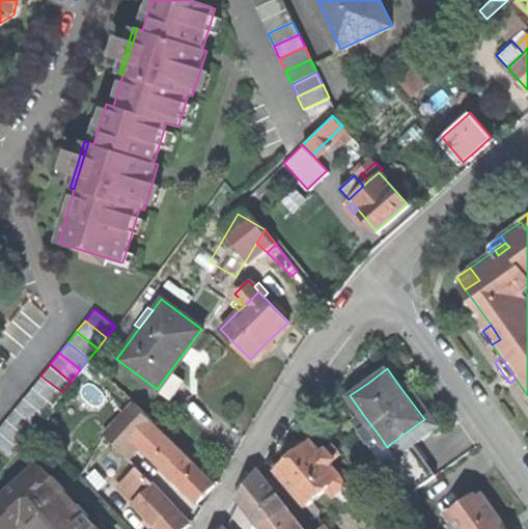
[(179,381),(169,372),(157,389),(168,397),(173,389),(179,381)]
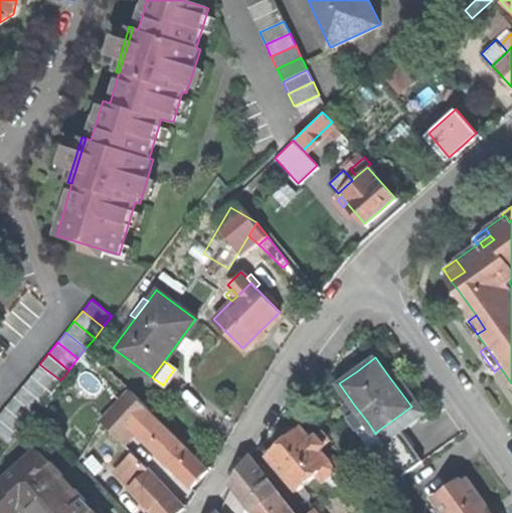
[(39,364),(30,375),(51,391),(60,380),(39,364)]
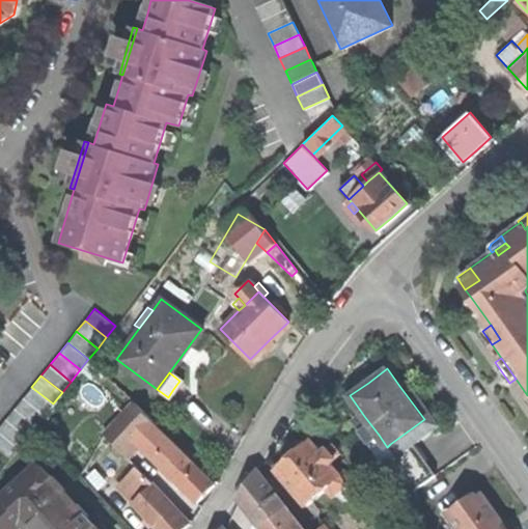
[(407,380),(399,386),(424,419),(390,444),(397,453),(413,442),(438,423),(407,380)]
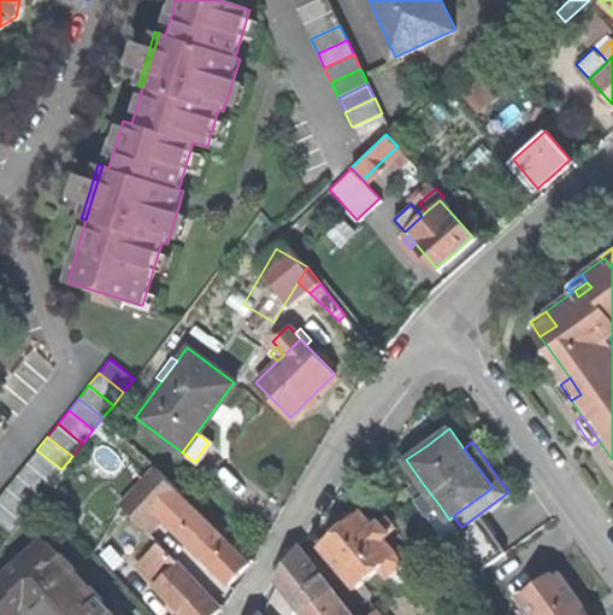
[(36,450),(27,462),(52,481),(62,469),(36,450)]
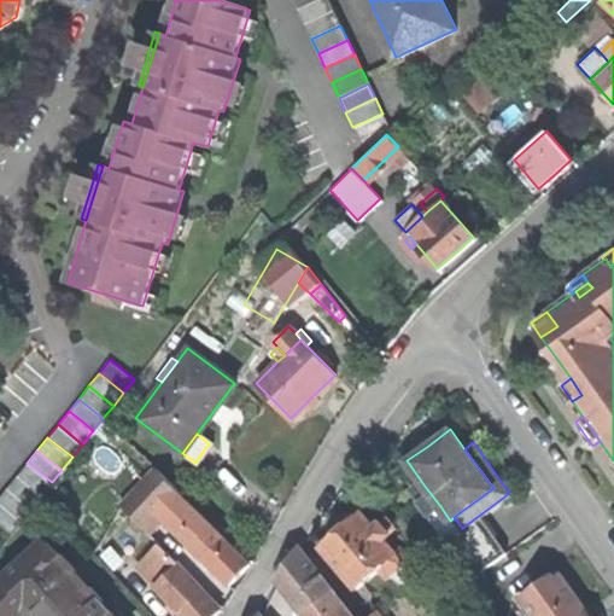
[(27,463),(16,476),(41,495),(52,482),(27,463)]
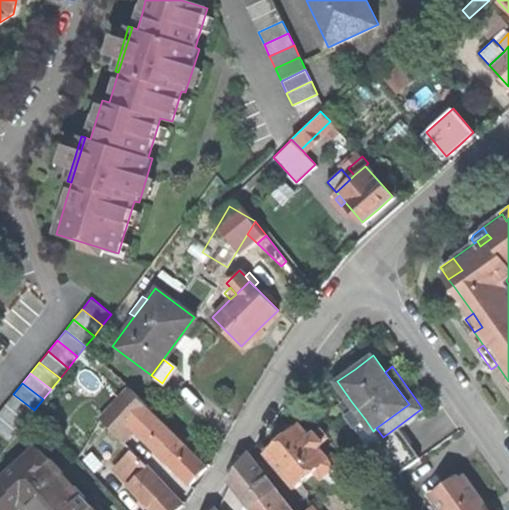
[(120,438),(132,425),(148,409),(150,407),(128,386),(99,417),(120,438)]
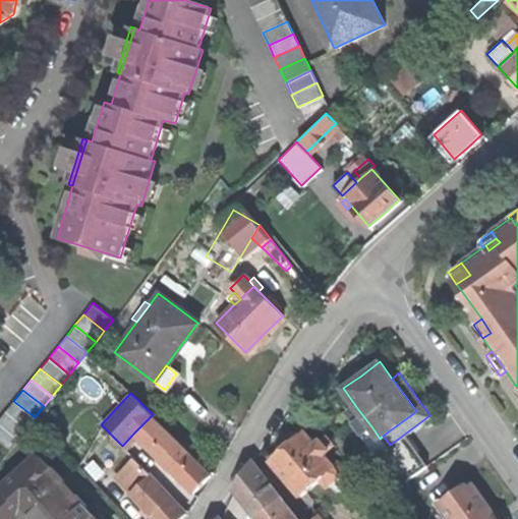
[(13,401),(5,411),(26,428),(35,417),(13,401)]
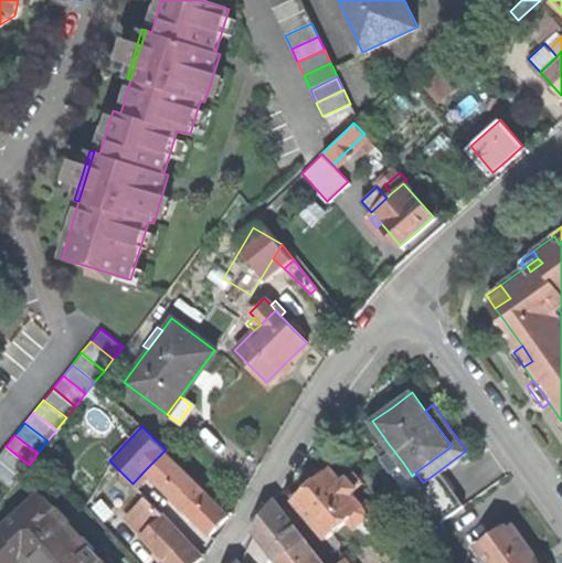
[(392,471),(403,463),(388,443),(382,446),(383,448),(378,452),(392,471)]
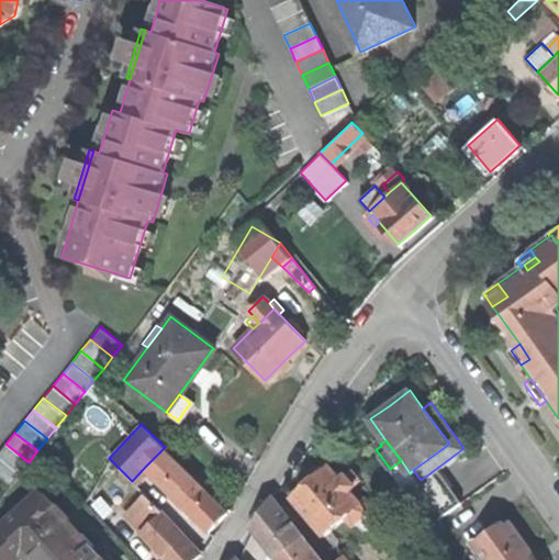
[(6,444),(0,450),(0,457),(20,473),(29,462),(6,444)]
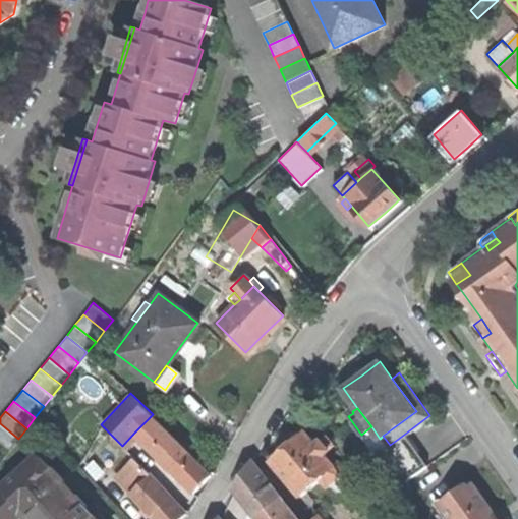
[(134,433),(154,451),(169,435),(151,416),(134,433)]
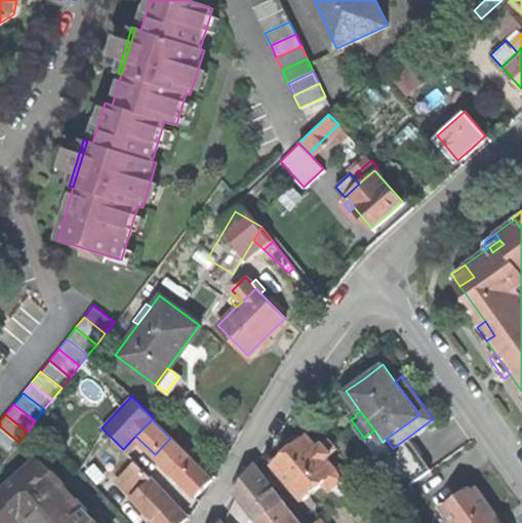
[(0,445),(9,452),(18,442),(0,427),(0,445)]
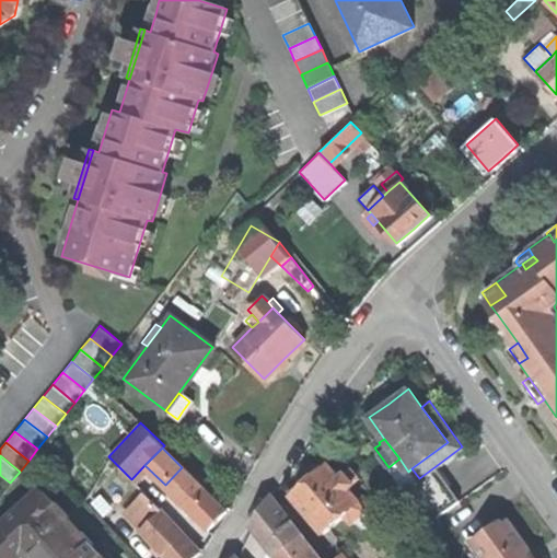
[(292,495),(325,532),(345,514),(360,501),(348,488),(354,484),(344,473),(338,477),(326,464),(323,467),(320,464),(314,464),(309,468),(309,475),(311,477),(303,485),(292,495)]
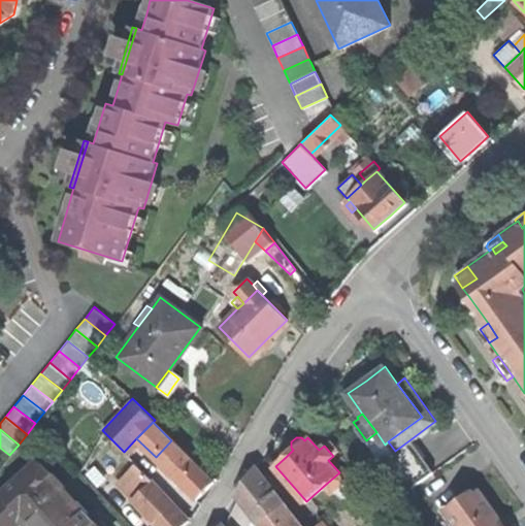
[(433,471),(411,439),(395,451),(382,460),(404,493),(433,471)]
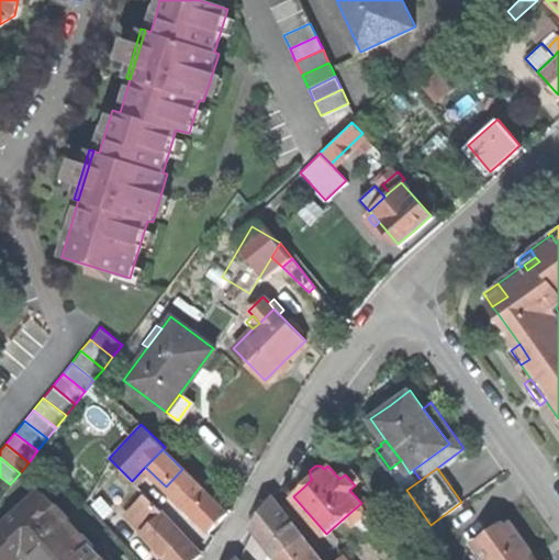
[(166,486),(209,529),(219,521),(226,512),(182,469),(166,486)]
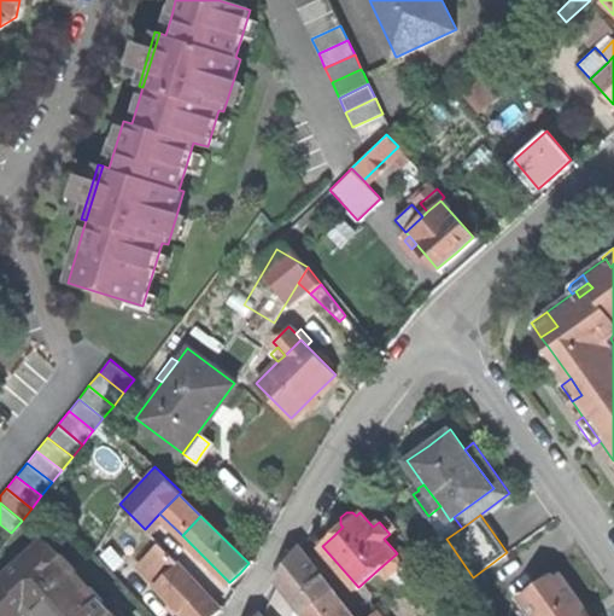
[(16,615),(25,608),(31,615),(111,615),(100,604),(103,602),(91,588),(88,591),(39,536),(0,569),(0,615),(16,615)]
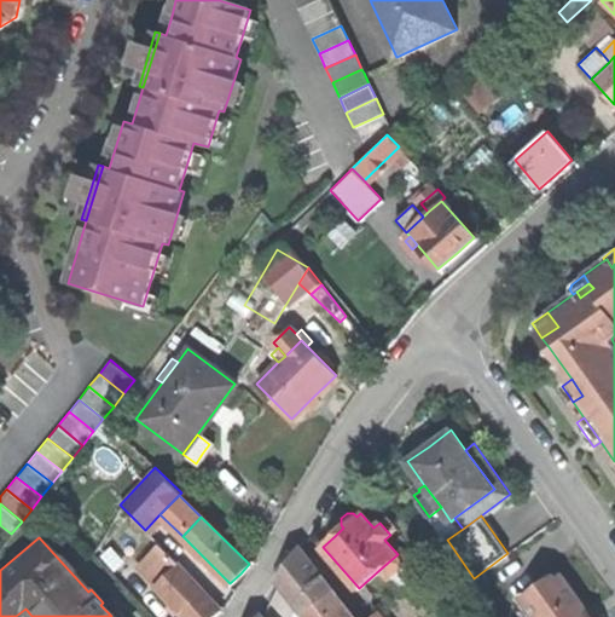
[(280,580),(307,615),(334,593),(300,548),(289,566),(280,580)]
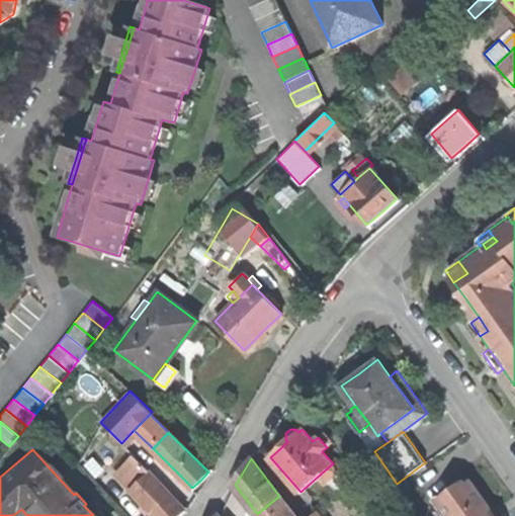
[(120,477),(134,491),(152,475),(139,460),(120,477)]
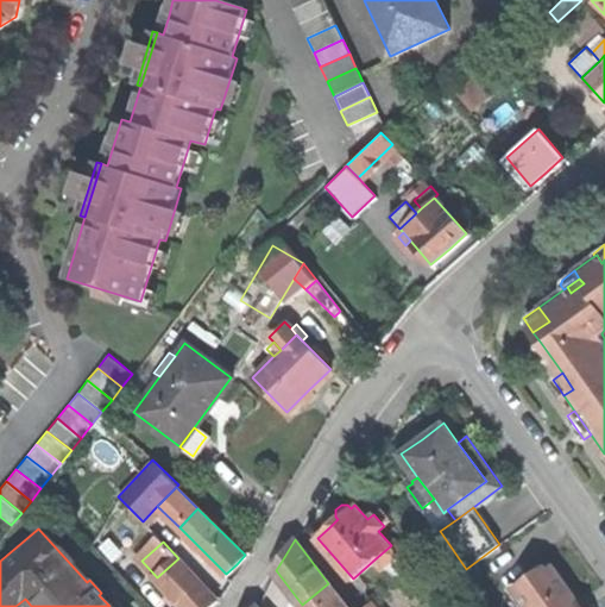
[(397,552),(391,545),(375,559),(382,567),(397,552)]
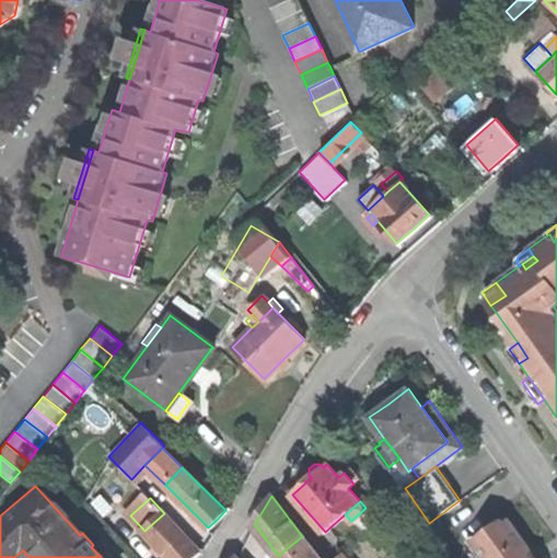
[(143,532),(162,553),(183,534),(164,513),(144,531),(143,532)]
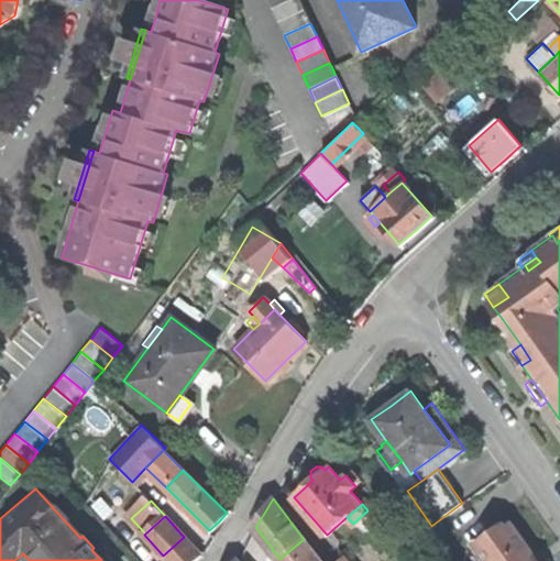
[(535,560),(533,556),(534,554),(522,538),(509,520),(504,524),(503,521),(480,537),(486,545),(484,557),(487,560),(535,560)]
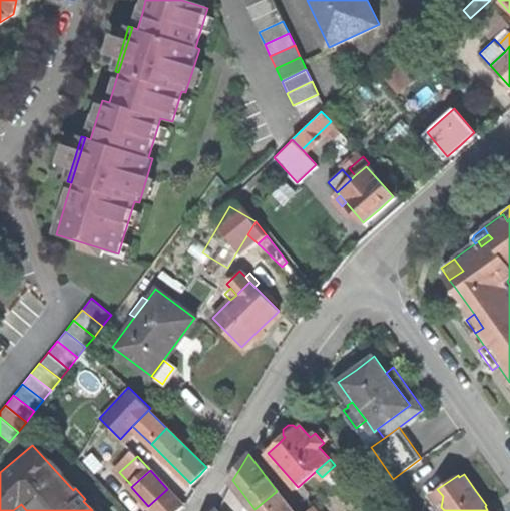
[(177,510),(183,506),(167,489),(148,506),(152,510),(177,510)]
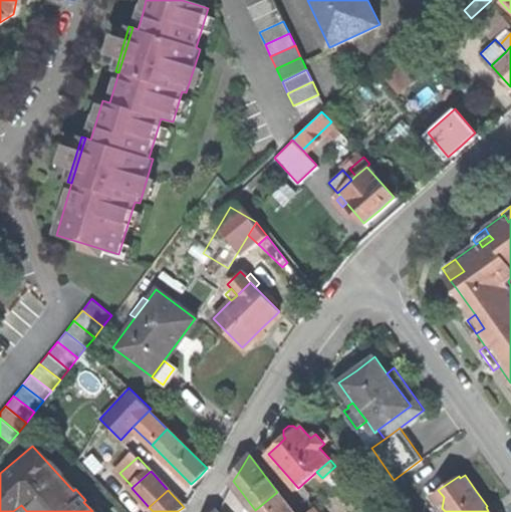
[(433,494),(442,508),(444,497),(438,490),(433,494)]
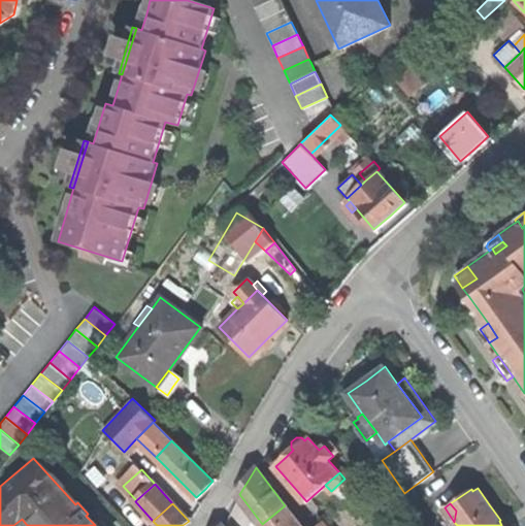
[(262,524),(263,525),(300,525),(285,505),(262,524)]
